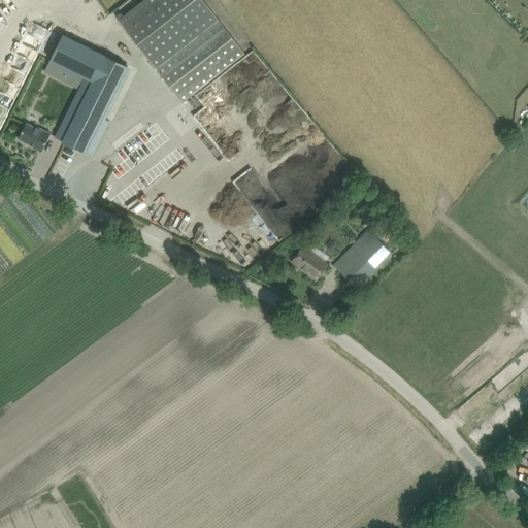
[(95,6),(104,17),(110,11),(100,0),(86,0),(93,8),(95,6)]
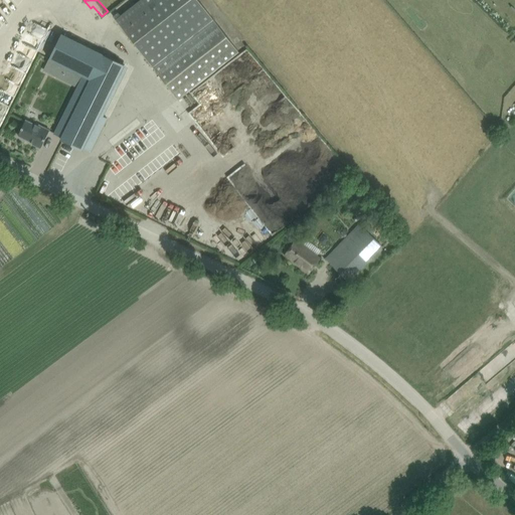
[(239,52),(214,20),(197,0),(140,0),(116,19),(153,68),(178,100),(239,52)]
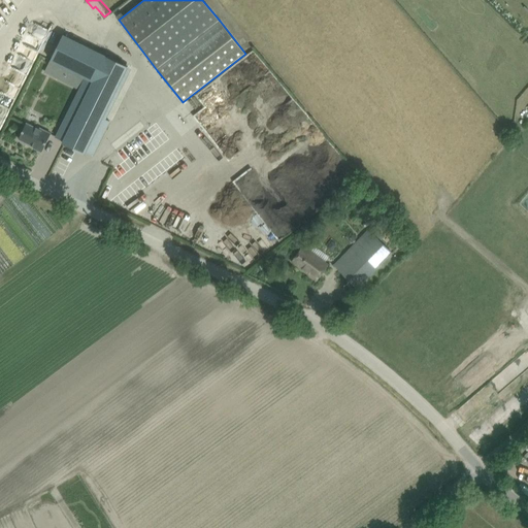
[(63,34),(50,61),(86,78),(61,128),(56,137),(63,140),(86,152),(93,156),(97,146),(109,121),(102,118),(127,66),(63,34)]
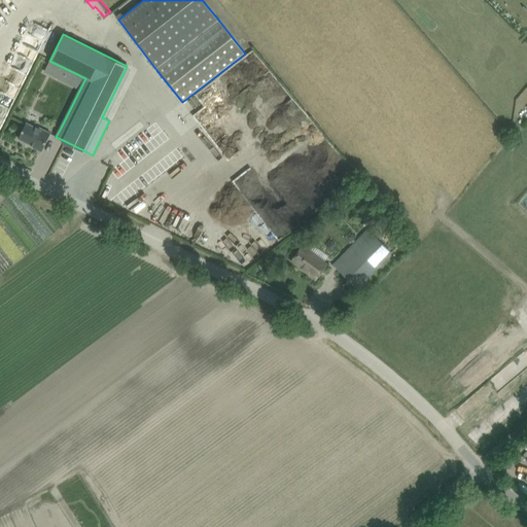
[(41,151),(46,142),(50,134),(35,126),(35,127),(26,123),(23,130),(19,139),(34,146),(33,147),(41,151)]
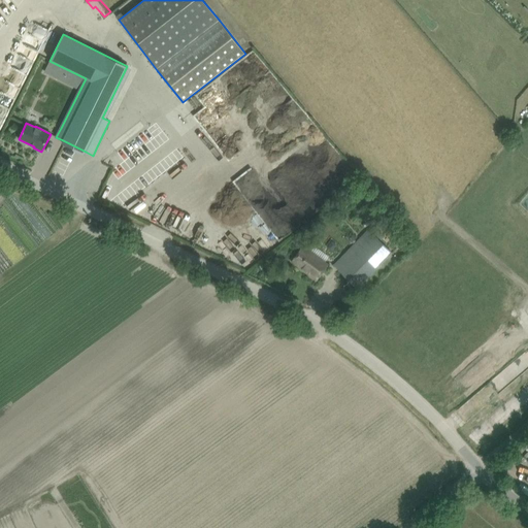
[(143,154),(157,144),(150,133),(136,142),(143,154)]
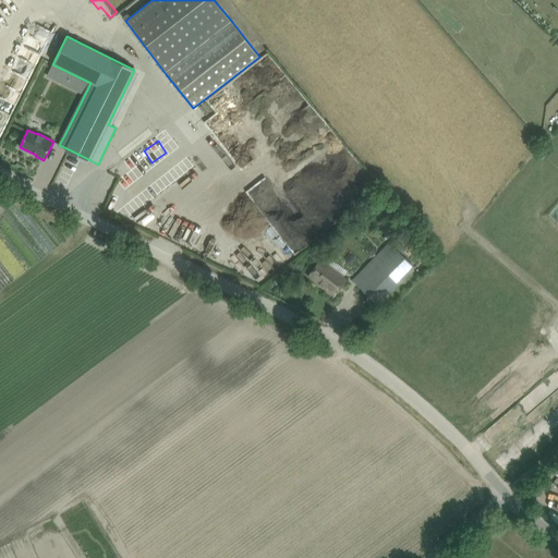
[(138,174),(148,165),(140,155),(129,165),(138,174)]
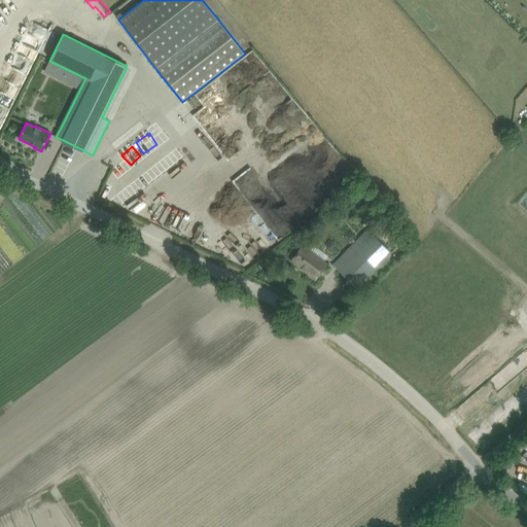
[(212,210),(221,203),(214,194),(205,201),(212,210)]
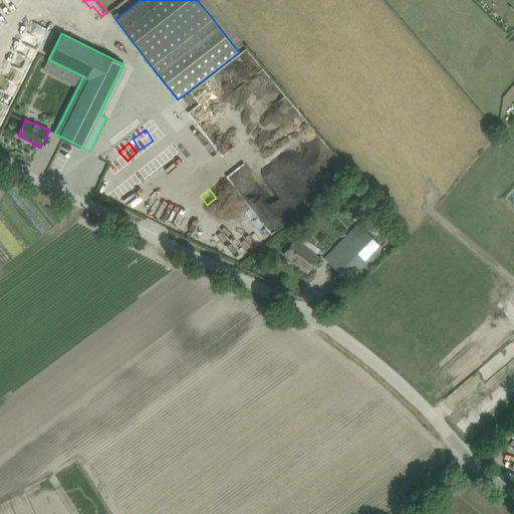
[(347,281),(354,273),(381,247),(370,235),(374,231),(371,227),(370,228),(362,221),(332,251),(325,258),(347,281)]
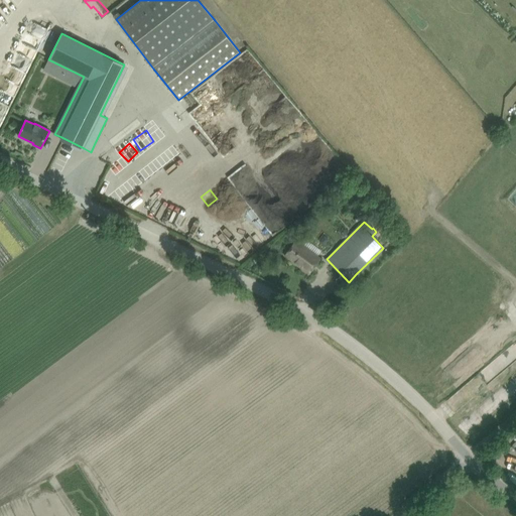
[(309,274),(315,266),(321,258),(296,240),(285,256),(298,265),(298,266),(309,274)]
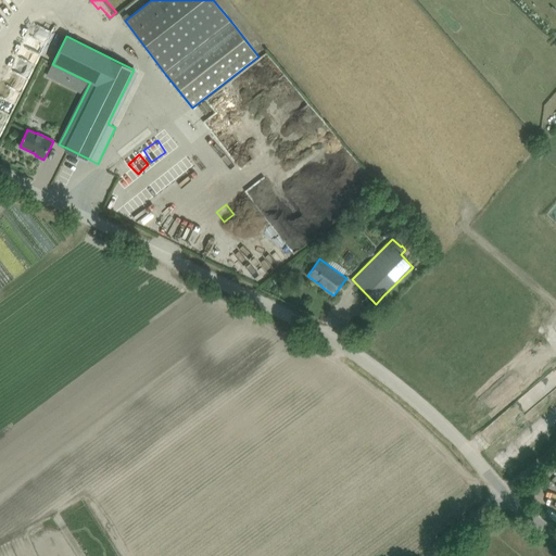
[(118,555),(114,546),(96,555),(118,555)]
